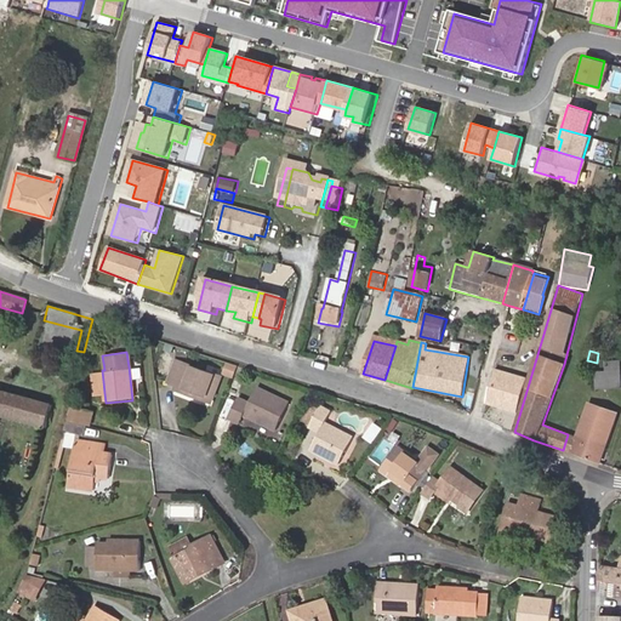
[(175,392),(197,399),(198,396),(212,400),(220,377),(174,363),(167,383),(176,387),(175,392)]
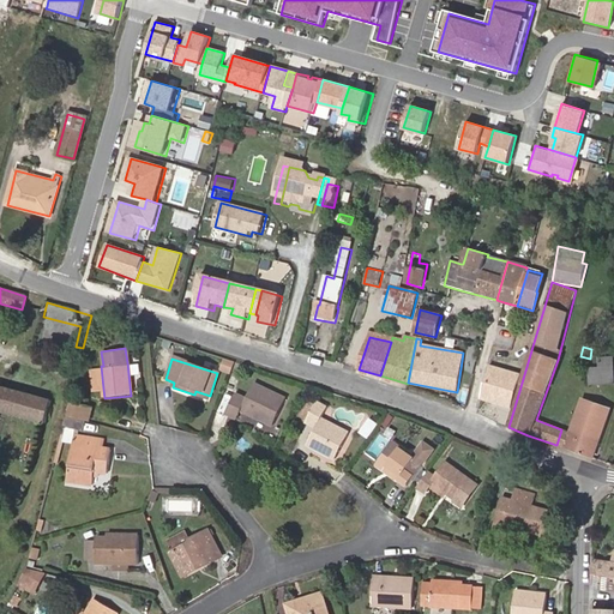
[(230,374),(234,365),(224,361),(221,371),(230,374)]
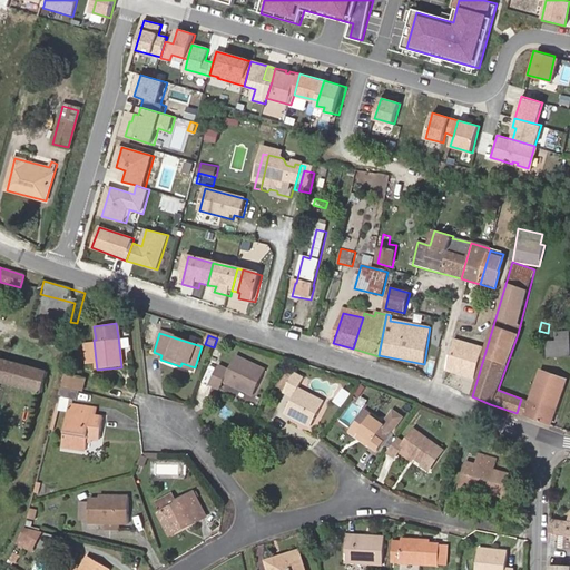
[(96,361),(94,340),(85,341),(87,362),(96,361)]
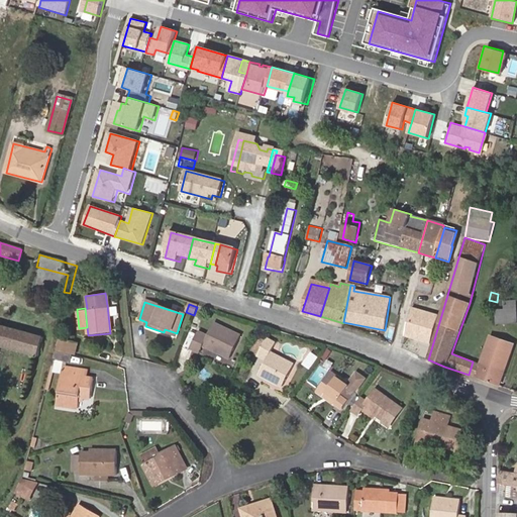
[(516,322),(516,315),(516,310),(497,311),(498,324),(516,322)]
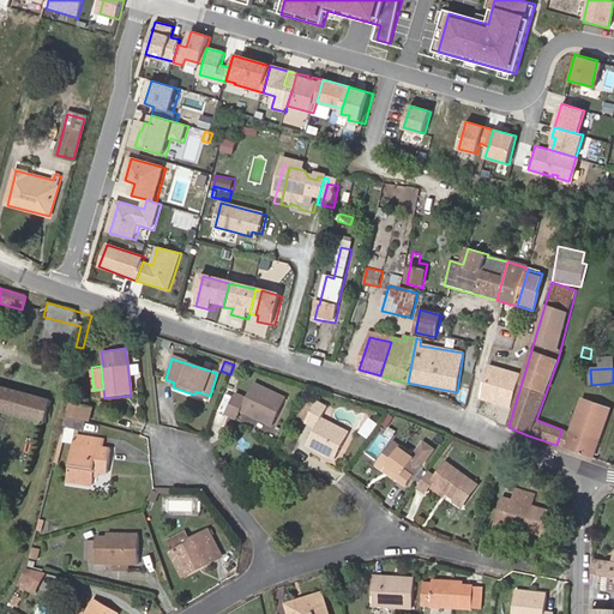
[(241,410),(274,425),(286,398),(253,383),(246,398),(235,395),(227,414),(236,419),(241,410)]
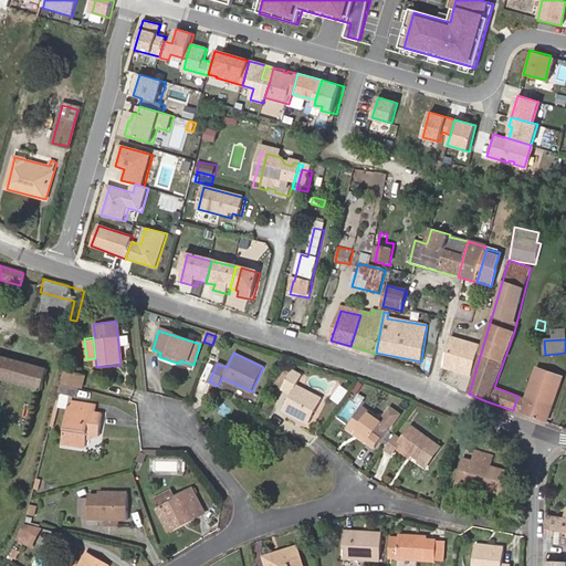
[(0,379),(42,391),(49,370),(0,356),(0,379)]
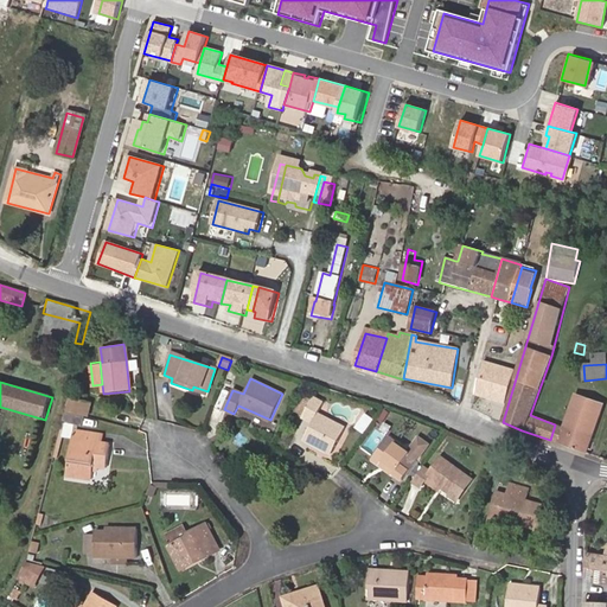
[(193,387),(192,390),(206,396),(208,391),(193,387)]
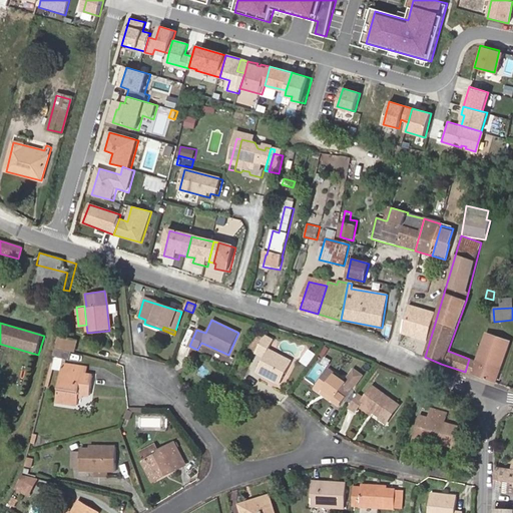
[(476,362),(469,359),(465,372),(496,383),(511,342),(486,334),(476,362)]
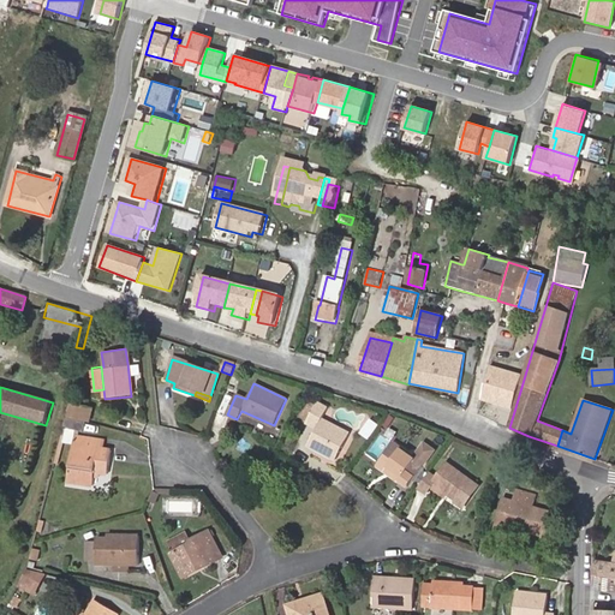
[(315,427),(306,446),(336,459),(348,433),(320,419),(324,406),(315,401),(305,423),(315,427)]
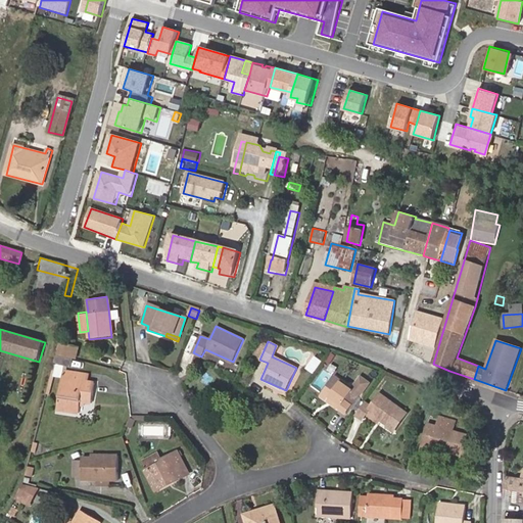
[(59,344),(57,355),(76,360),(79,348),(67,345),(59,344)]
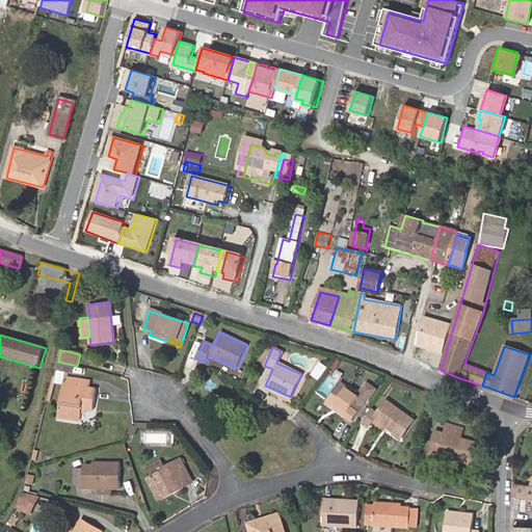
[(319,379),(327,368),(320,363),(312,374),(319,379)]
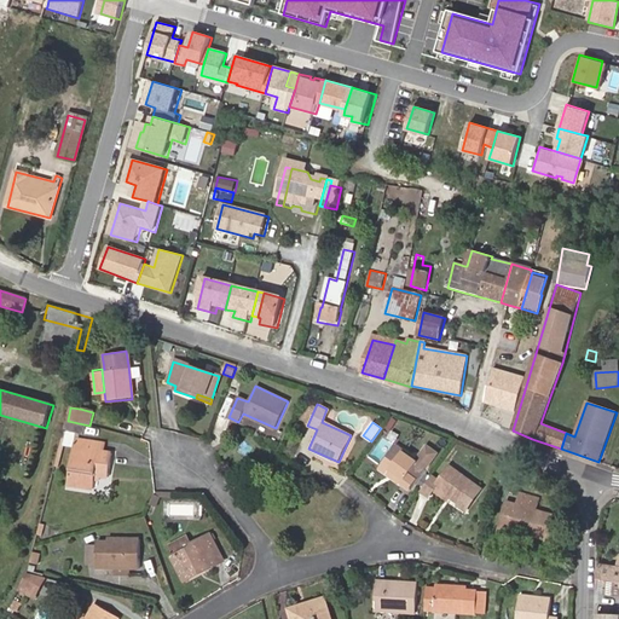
[(68,434),(64,433),(56,468),(59,468),(68,434)]
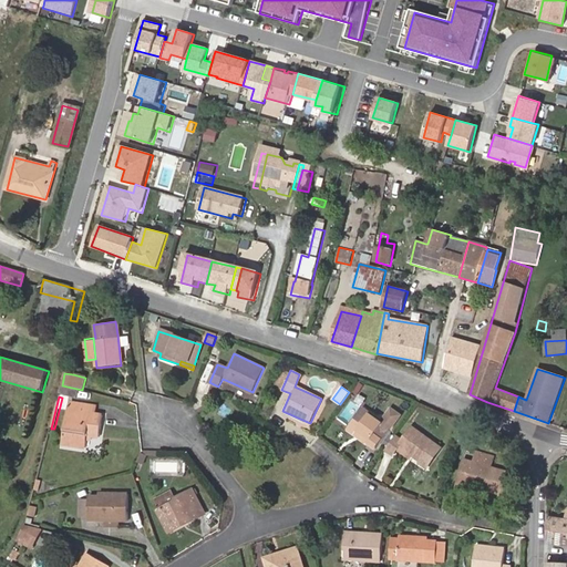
[(70,401),(69,411),(96,414),(98,405),(70,401)]
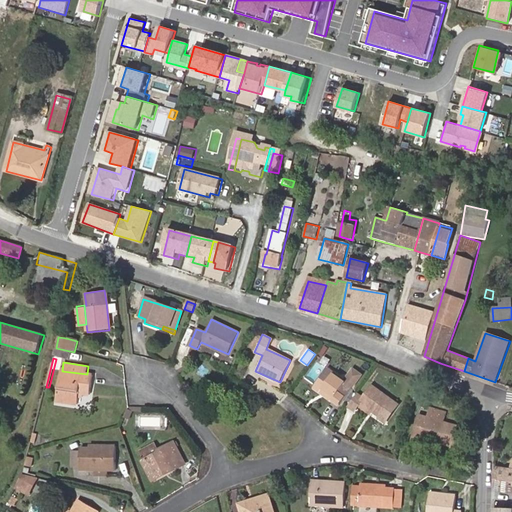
[(314,386),(339,405),(353,387),(364,373),(355,367),(345,380),(328,367),(314,386)]
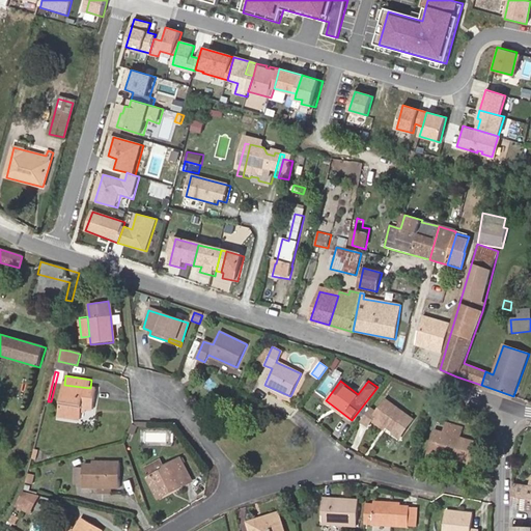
[(90,388),(64,385),(60,417),(82,420),(83,408),(94,410),(98,389),(90,388)]
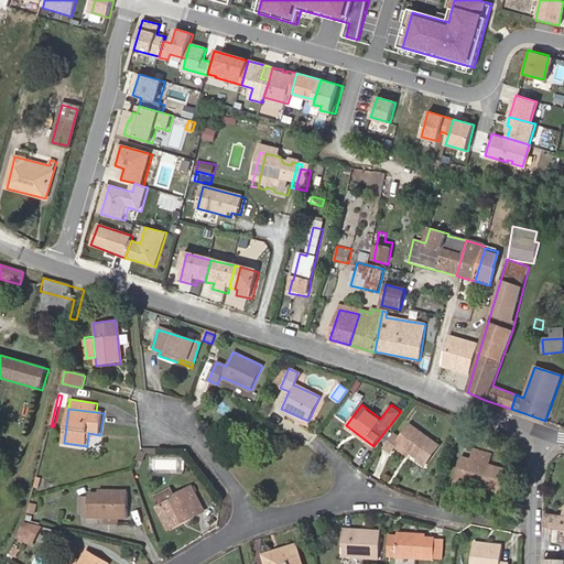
[(401,437),(394,433),(383,447),(390,453),(393,447),(397,443),(408,452),(425,465),(440,445),(411,424),(401,437)]
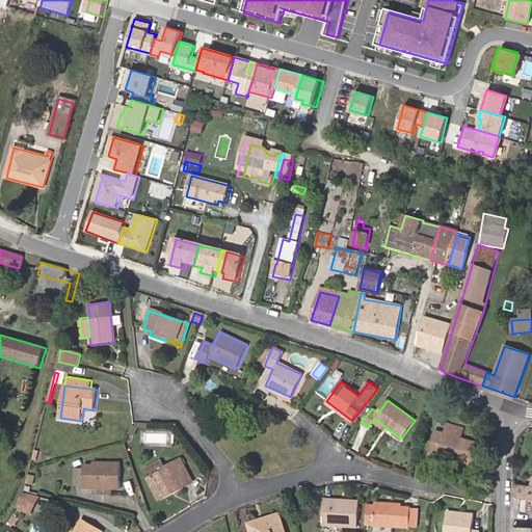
[(382,430),(384,426),(374,418),(371,422),(382,430)]
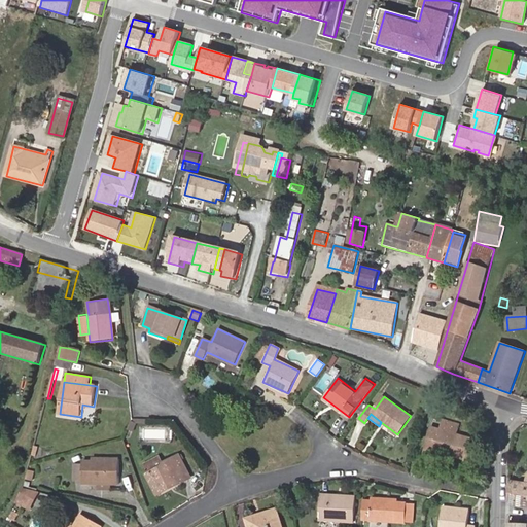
[(426,448),(446,453),(447,448),(451,449),(449,455),(467,460),(466,464),(477,467),(482,450),(472,447),(475,440),(458,434),(460,426),(444,421),(442,428),(441,433),(431,430),(426,448)]
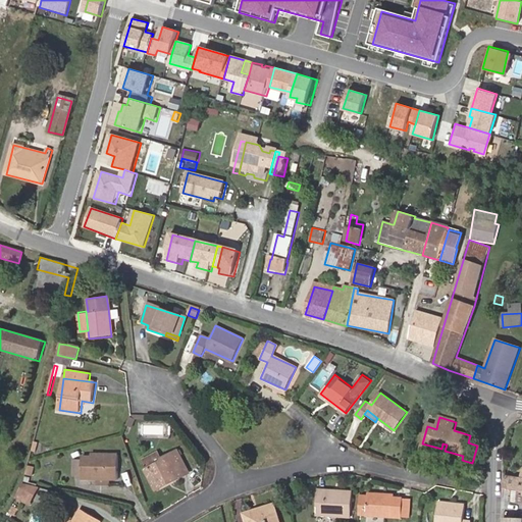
[(439,453),(441,449),(422,444),(421,448),(439,453)]
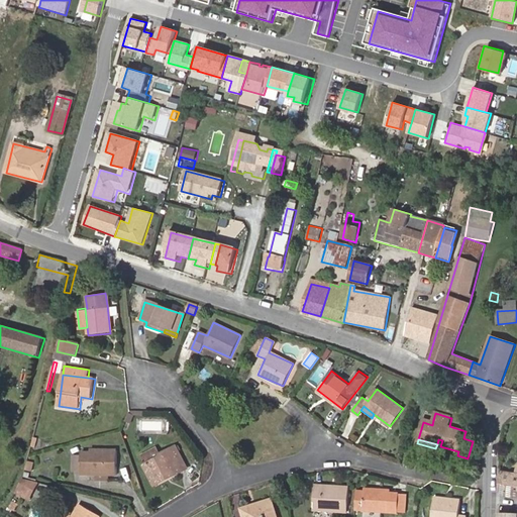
[(171,474),(173,478),(183,472),(182,470),(188,467),(179,450),(177,446),(161,456),(162,458),(146,468),(154,484),(171,474)]
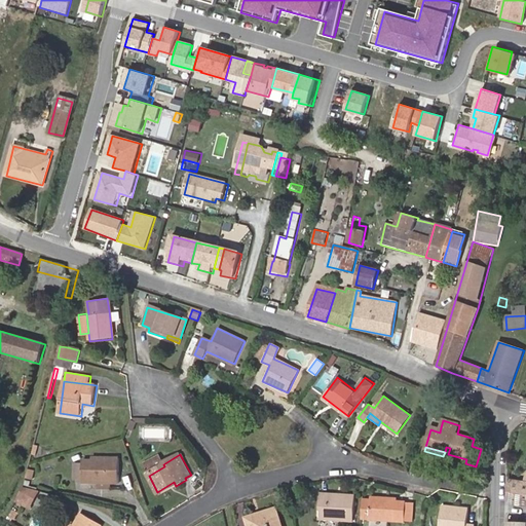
[(119,483),(120,459),(92,458),(92,461),(84,461),(83,482),(119,483)]
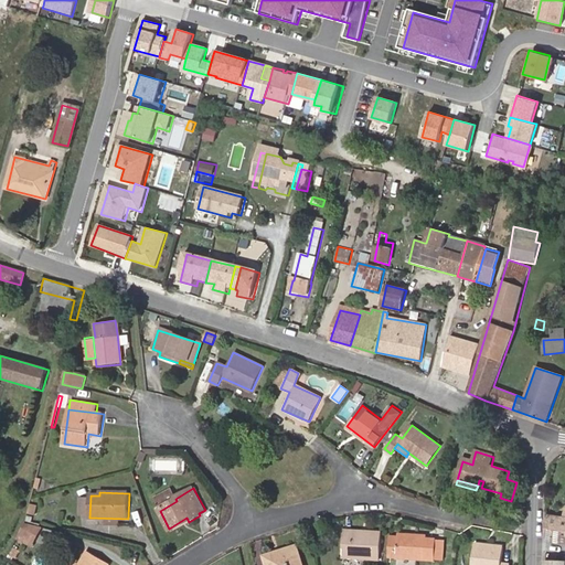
[(564,513),(546,511),(546,541),(564,544),(564,513)]
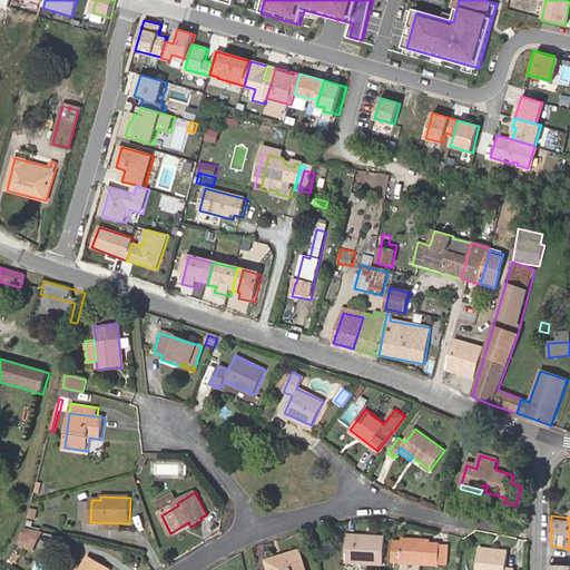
[(173,537),(190,527),(188,522),(170,533),(173,537)]
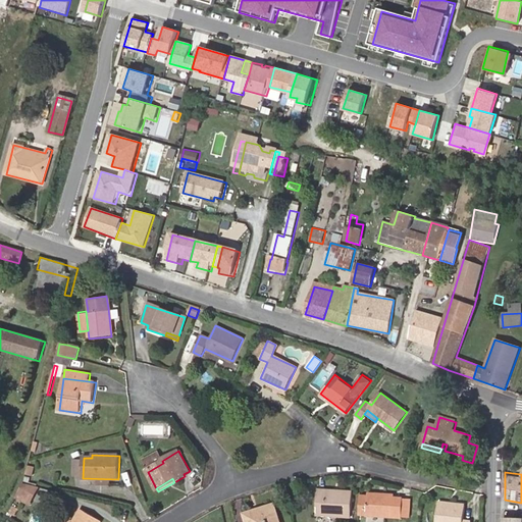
[(38,488),(25,485),(22,494),(18,501),(34,504),(38,488)]
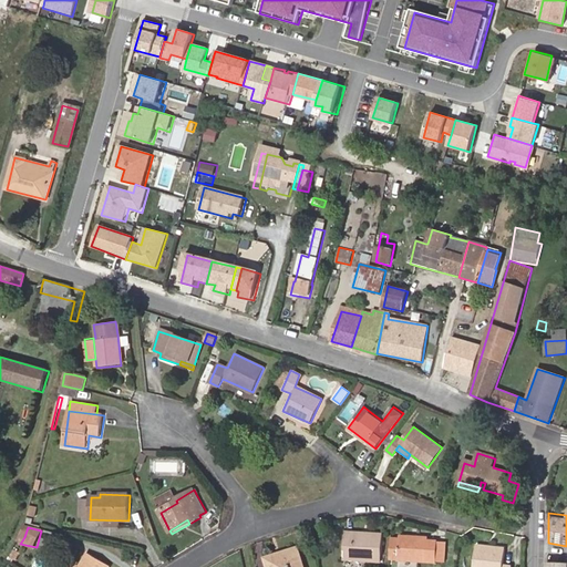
[(346,535),(344,563),(383,564),(384,536),(346,535)]
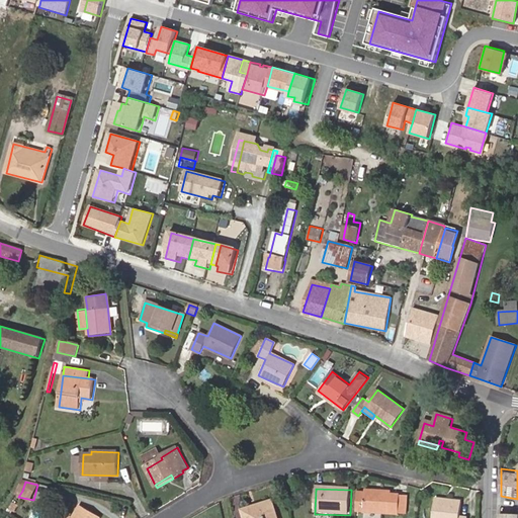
[(399,514),(401,496),(392,495),(392,493),(366,491),(366,493),(364,512),(399,514)]
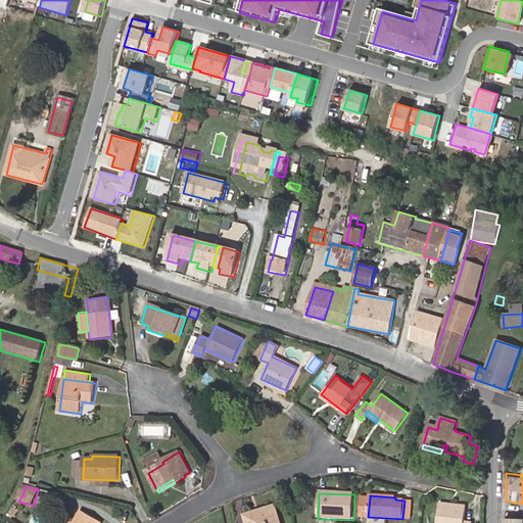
[(368,517),(370,497),(361,497),(361,516),(368,517)]
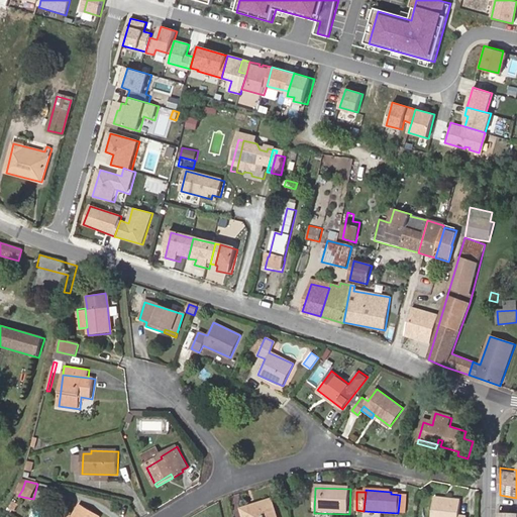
[(408,495),(400,495),(398,513),(407,513),(408,495)]
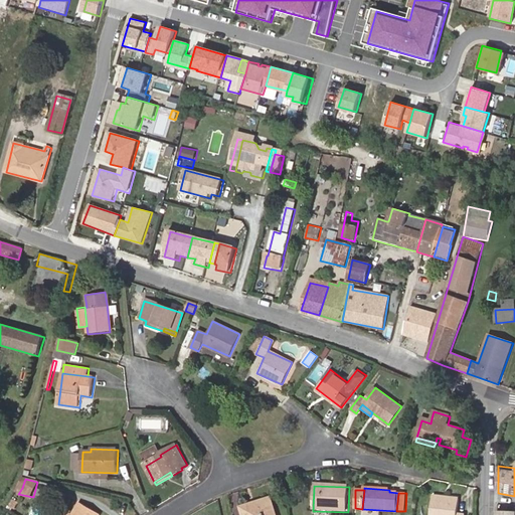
[(434,496),(431,514),(461,514),(458,514),(459,499),(434,496)]
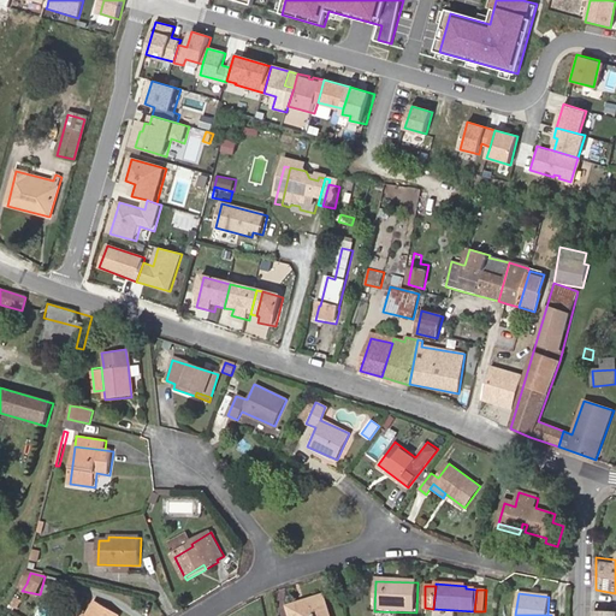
[(330,615),(324,597),(290,608),(291,615),(330,615)]
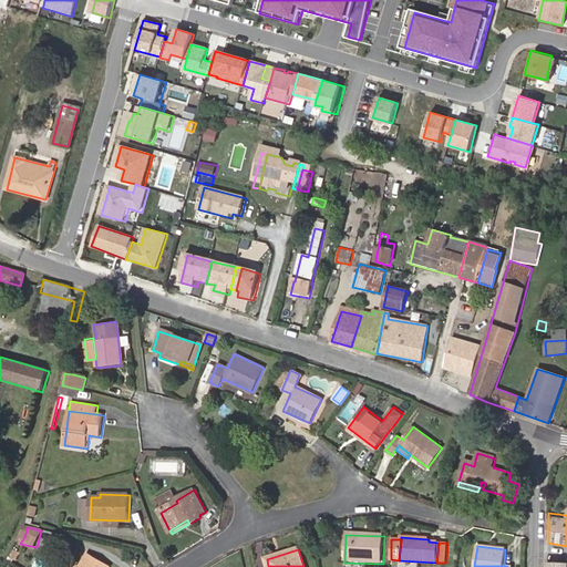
[(107,566),(109,566),(86,554),(80,566),(79,566),(107,566)]
